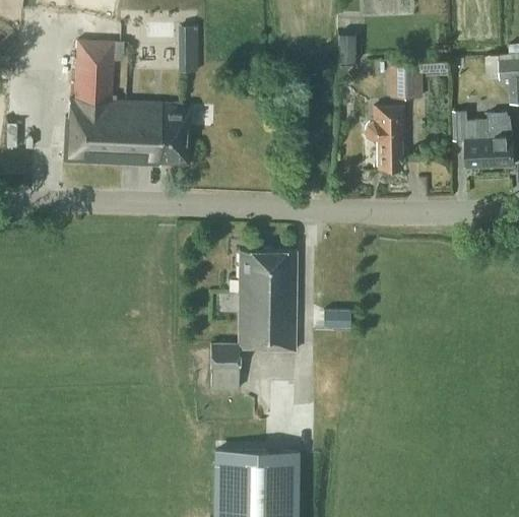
[(179,72),(199,72),(198,27),(179,27),(179,72)]
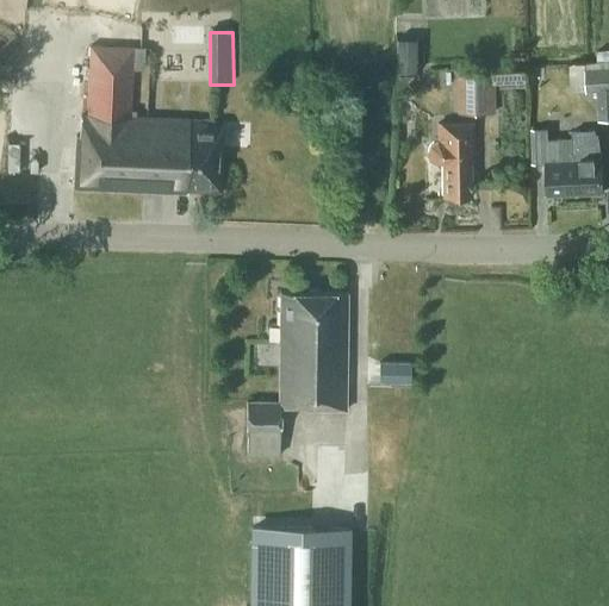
[(76,137),(75,191),(187,194),(187,189),(221,189),(222,129),(200,129),(200,125),(138,123),(138,116),(132,116),(134,74),(143,74),(143,51),(88,50),(87,116),(81,116),(81,137),(76,137)]
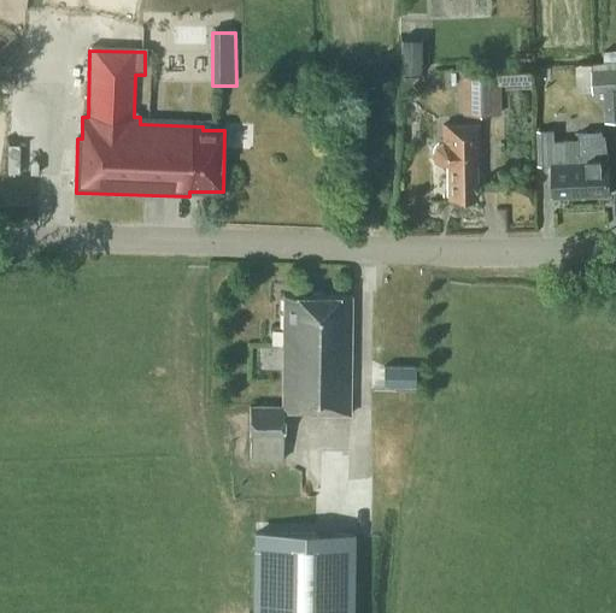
[(615,64),(593,66),(596,96),(609,95),(611,124),(615,123),(615,64)]
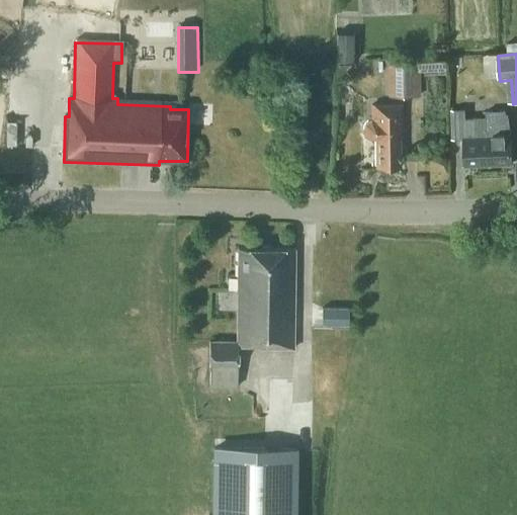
[(447,59),(418,60),(418,63),(419,63),(419,73),(425,73),(448,72),(447,61),(447,59)]
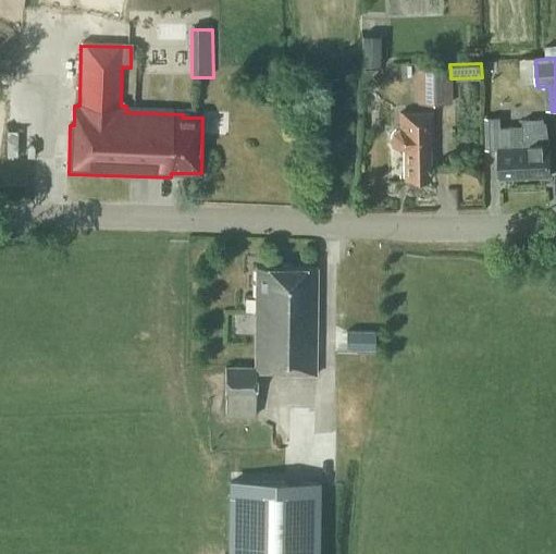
[(421,68),(421,102),(451,102),(451,78),(451,68),(449,68),(421,68)]
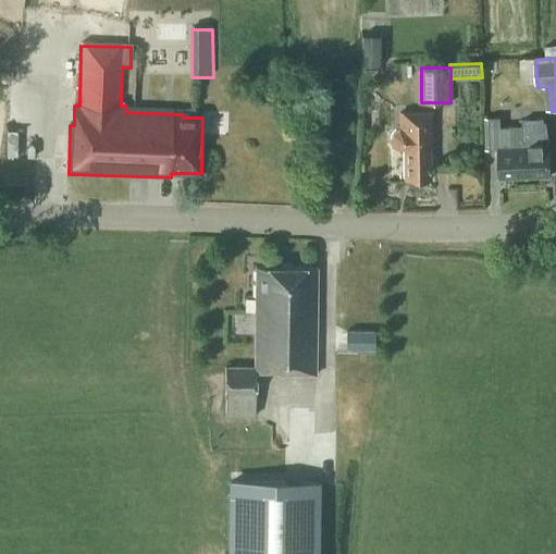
[(399,127),(398,127),(396,127),(395,128),(393,130),(392,131),(391,133),(390,134),(390,136),(390,138),(390,140),(391,142),(392,144),(394,146),(395,147),(397,147),(403,147),(403,179),(429,179),(429,130),(431,130),(431,111),(399,111),(399,127)]
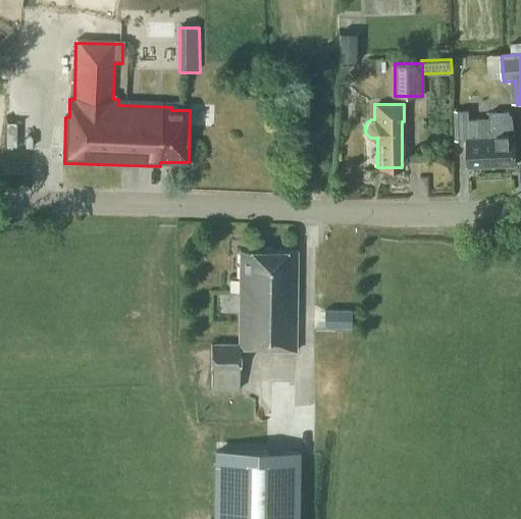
[(490,119),(488,119),(488,122),(490,165),(515,164),(514,134),(508,112),(490,113),(490,119)]
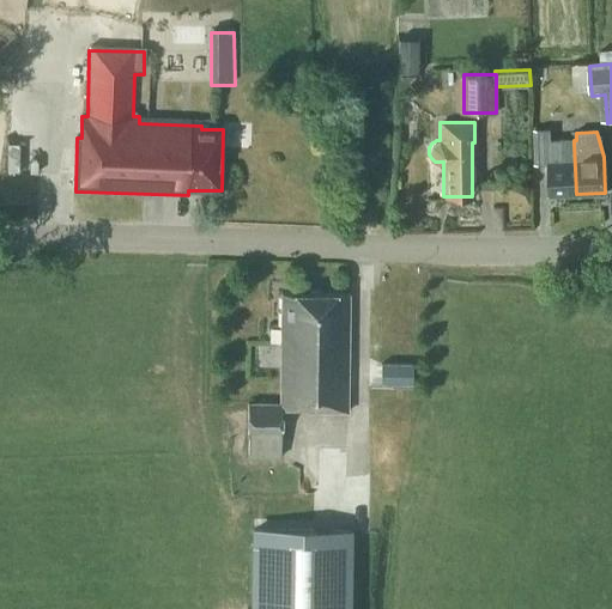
[(574,144),(551,144),(551,133),(534,133),(535,168),(546,168),(547,195),(576,194),(574,144)]
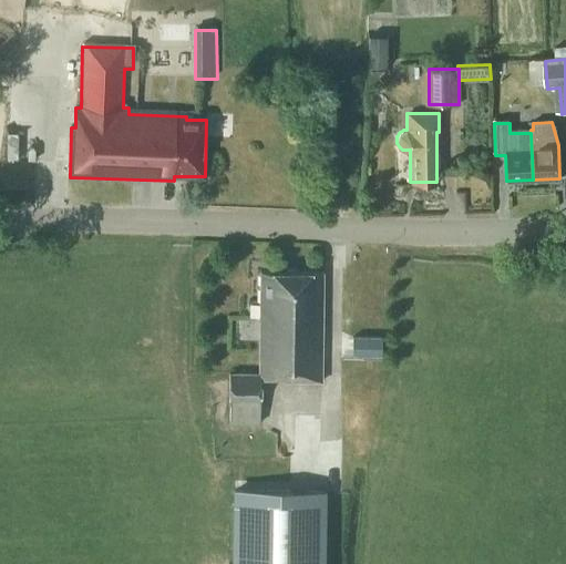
[(323,273),(259,272),(258,375),(227,373),(227,406),(229,406),(229,423),(258,424),(259,381),(265,381),(265,378),(284,378),(284,383),(321,383),(323,273)]
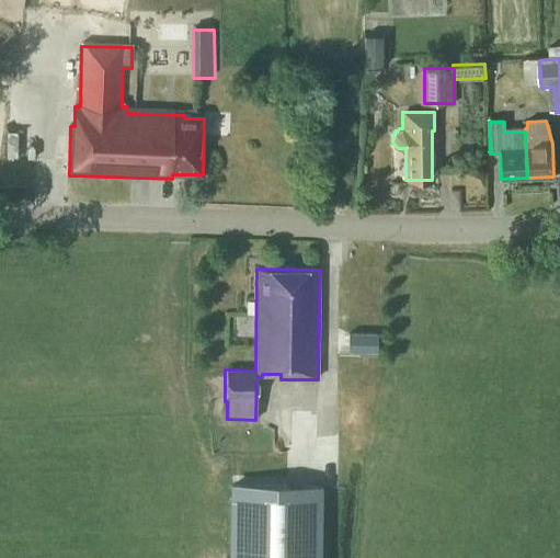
[(350,336),(350,354),(378,354),(378,336),(350,336)]
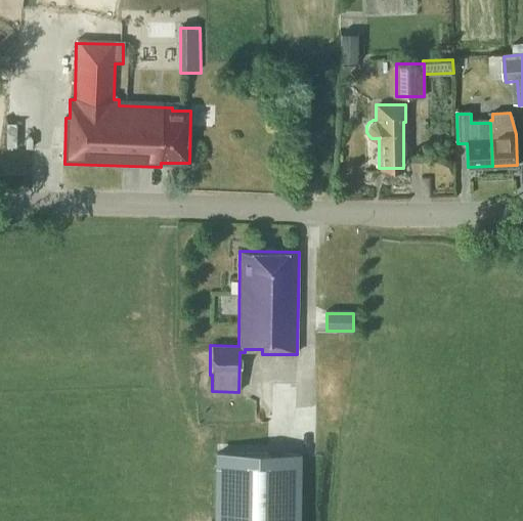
[(299,520),(300,457),(217,456),(216,520),(299,520)]
